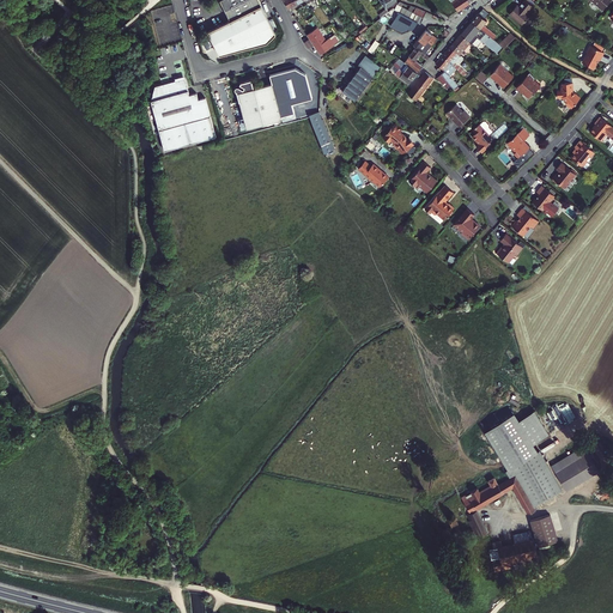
[(219,0),(228,17),(259,1),(258,0),(219,0)]
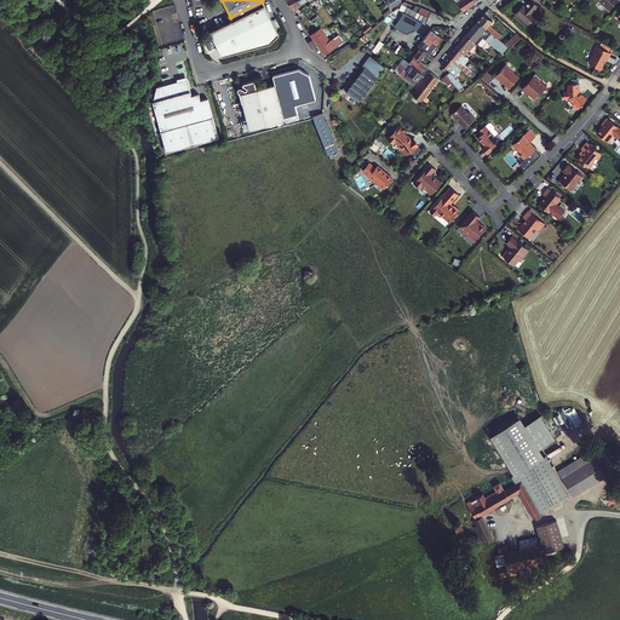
[(460,0),(460,1),(458,3),(464,11),(475,4),(471,0),(460,0)]
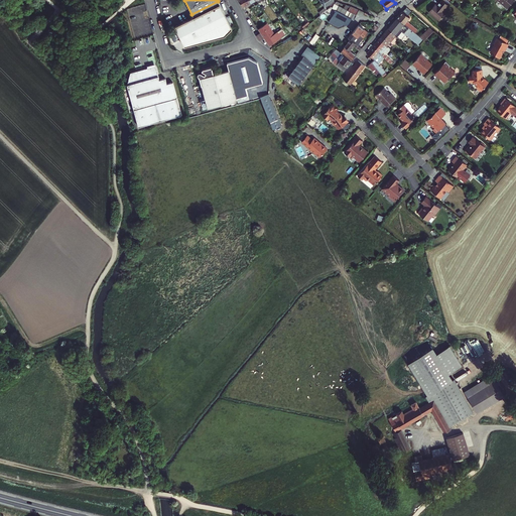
[(434,6),(428,12),(439,21),(443,16),(445,13),(443,11),(448,5),(441,0),(437,5),(435,7),(434,6)]
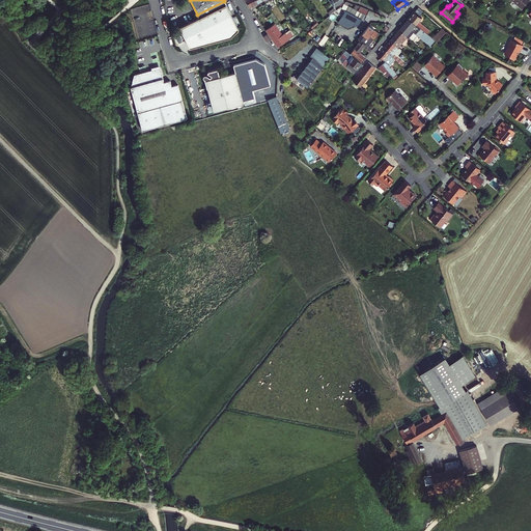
[(512,0),(519,5),(519,6),(522,8),(528,0),(512,0)]
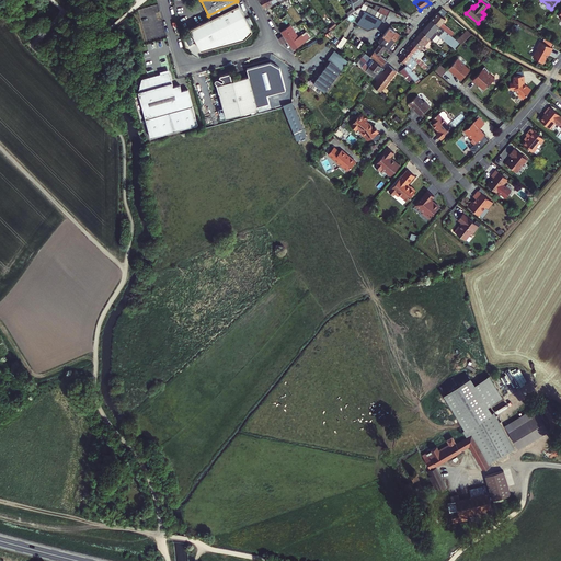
[(208,15),(209,18),(189,29),(199,49),(243,38),(252,31),(238,4),(237,1),(208,15)]
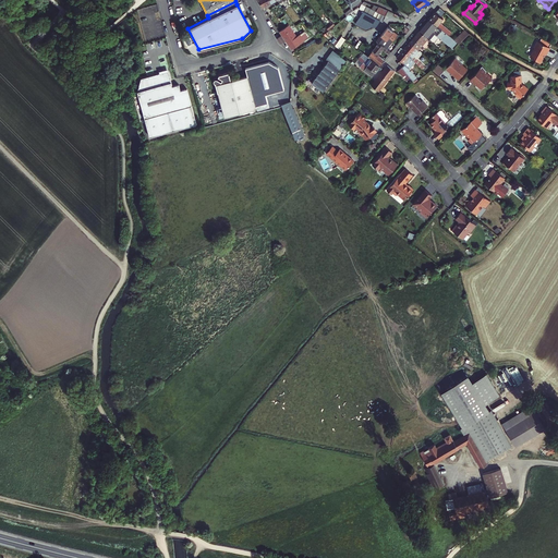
[(417,10),(412,2),(399,11),(409,15),(417,10)]
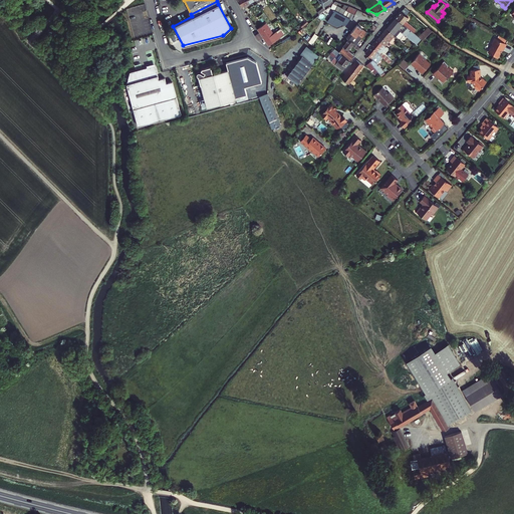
[(330,8),(334,10),(350,19),(352,20),(354,15),(342,8),(336,5),(333,3),(330,8)]
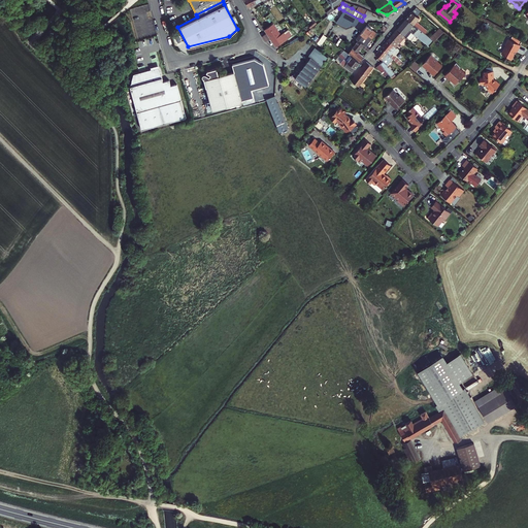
[(354,5),(352,8),(364,15),(367,10),(359,6),(354,5)]
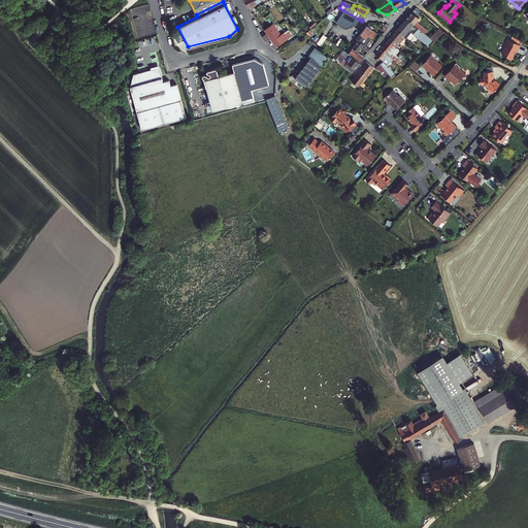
[(418,17),(421,11),(417,7),(411,11),(406,19),(425,34),(427,31),(417,22),(420,18),(418,17)]
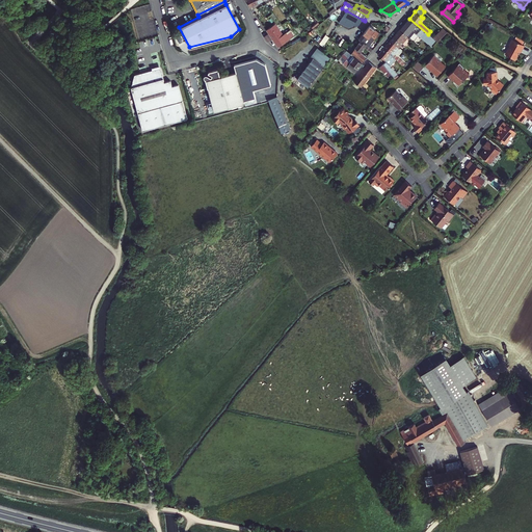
[(356,22),(360,24),(363,20),(346,10),(339,23),(349,28),(354,26),(354,25),(356,22)]
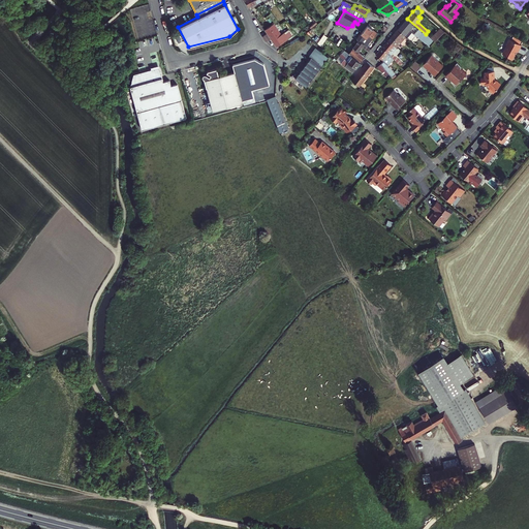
[(426,34),(407,19),(398,30),(406,36),(407,37),(411,33),(417,38),(422,34),(419,37),(430,47),(434,41),(431,38),(426,34)]
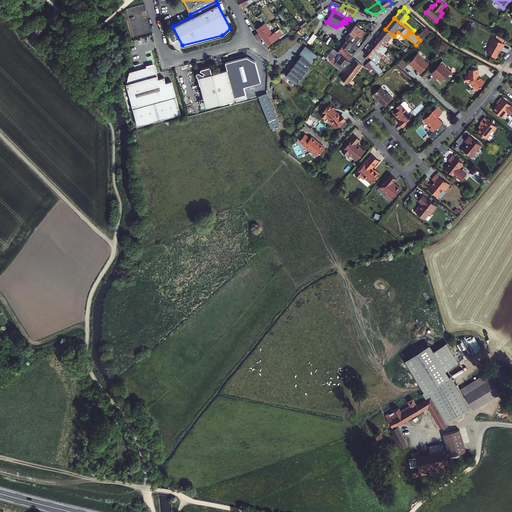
[(264,23),(256,29),(267,46),(283,35),(279,29),(272,33),(264,23)]
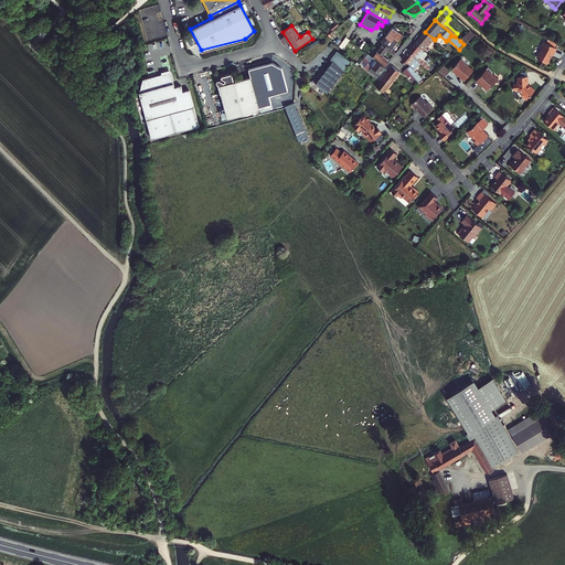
[(396,30),(393,28),(382,42),(384,43),(392,50),(403,35),(398,32),(396,30)]
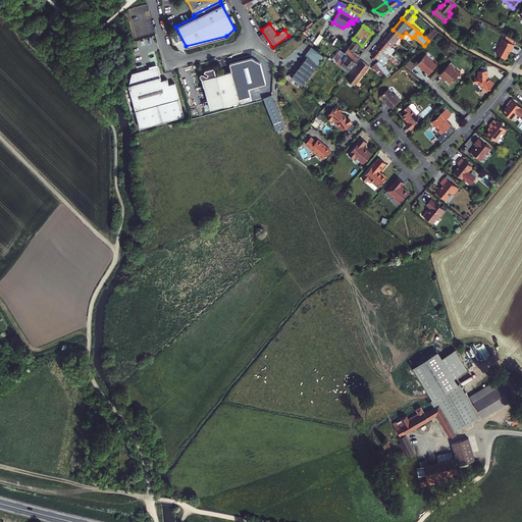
[(438,31),(434,28),(425,38),(428,41),(429,41),(438,31)]
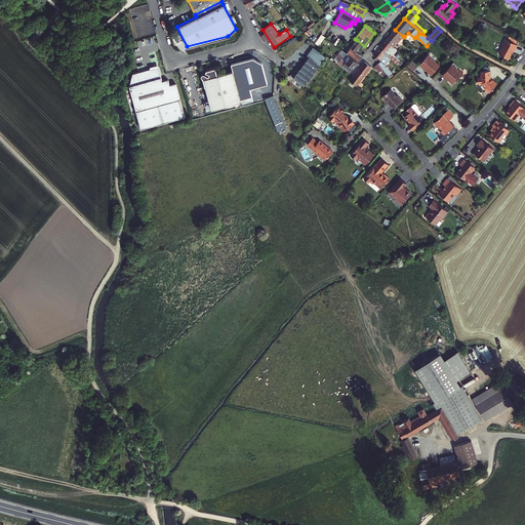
[(395,30),(386,40),(394,47),(397,43),(403,36),(395,30)]
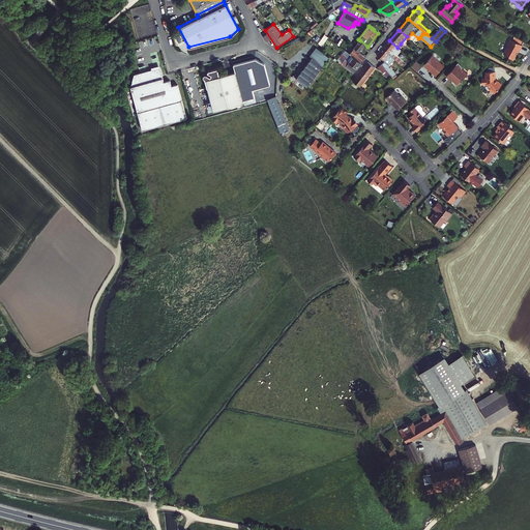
[(325,34),(320,41),(323,45),(328,36),(325,34)]
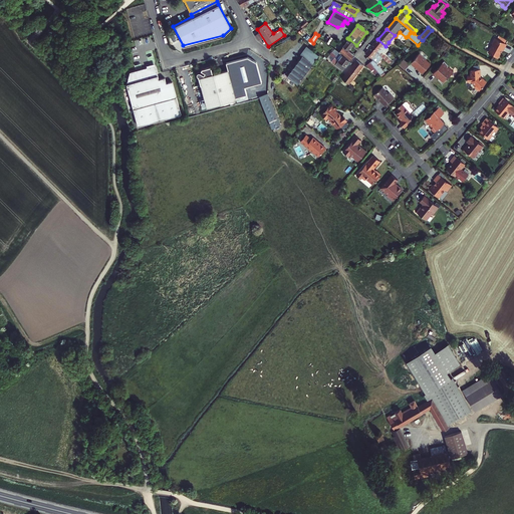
[(507,43),(495,37),(492,43),(493,45),(489,51),(490,53),(498,57),(501,53),(500,51),(502,48),(503,49),(505,48),(507,43)]
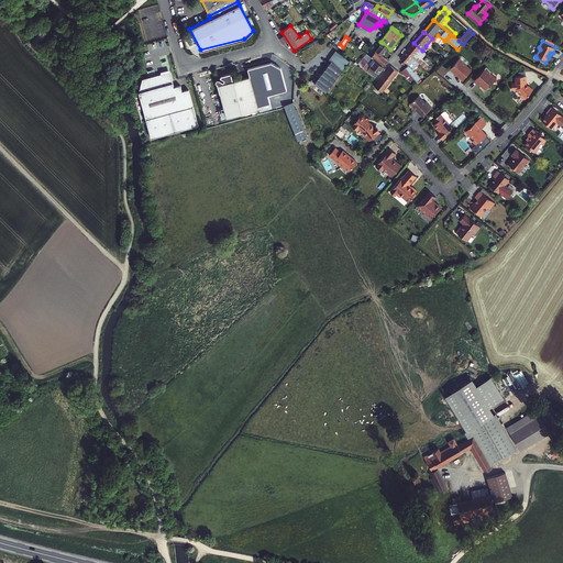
[(384,67),(388,61),(382,55),(385,50),(393,55),(395,53),(390,50),(383,43),(376,51),(379,54),(375,61),(384,67)]
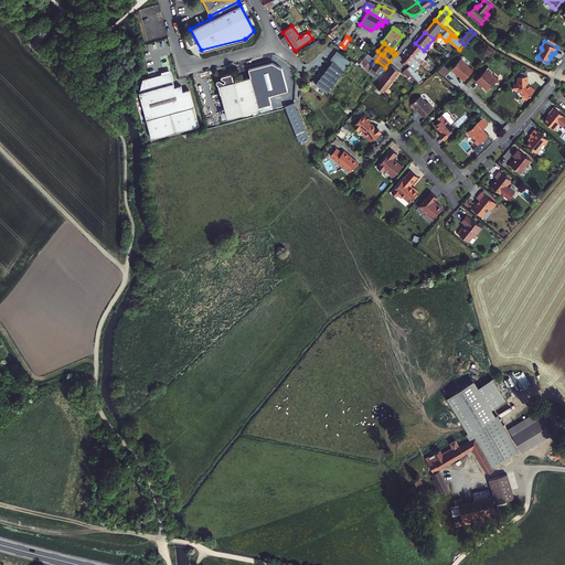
[(418,59),(424,52),(425,52),(424,51),(415,43),(408,51),(416,57),(416,59),(417,60),(418,59)]
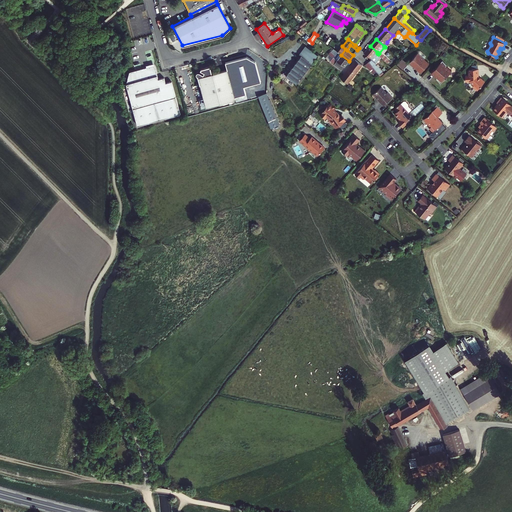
[(318,55),(305,46),(299,55),(301,56),(285,78),(288,80),(289,79),(296,84),(318,55)]
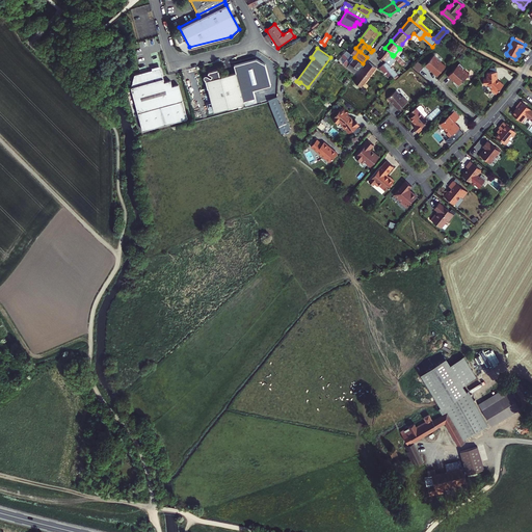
[(384,48),(378,55),(386,61),(382,64),(394,78),(395,79),(399,76),(391,65),(396,59),(395,59),(394,57),(395,56),(394,55),(393,56),(392,55),(392,54),(384,48)]
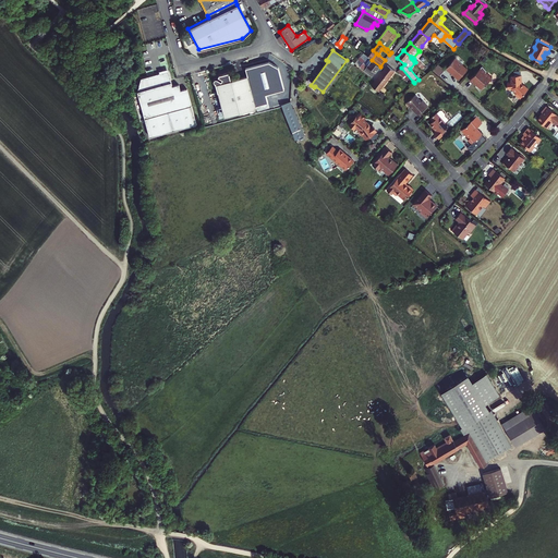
[(358,59),(362,63),(375,72),(380,67),(372,60),(368,57),(364,53),(361,58),(360,57),(358,59)]
